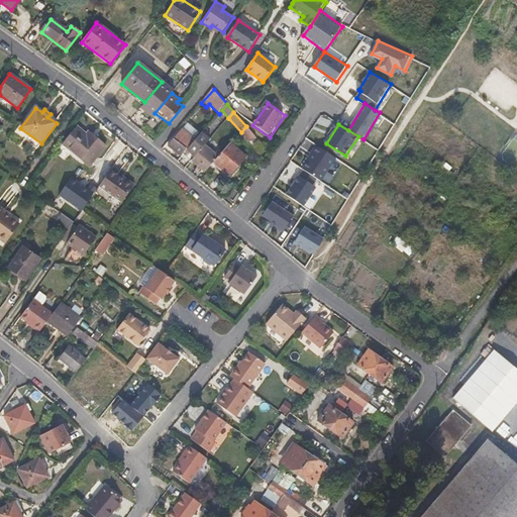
[(255,137),(246,126),(241,132),(239,134),(250,143),(255,137)]
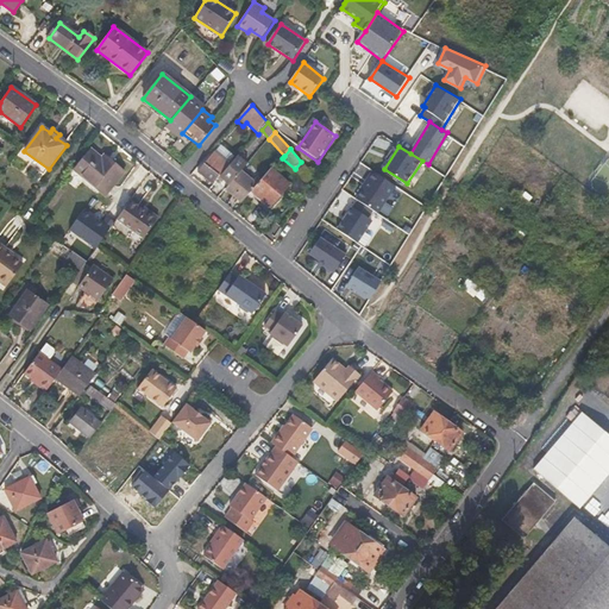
[(105,194),(123,171),(112,163),(108,167),(89,151),(75,169),(105,194)]
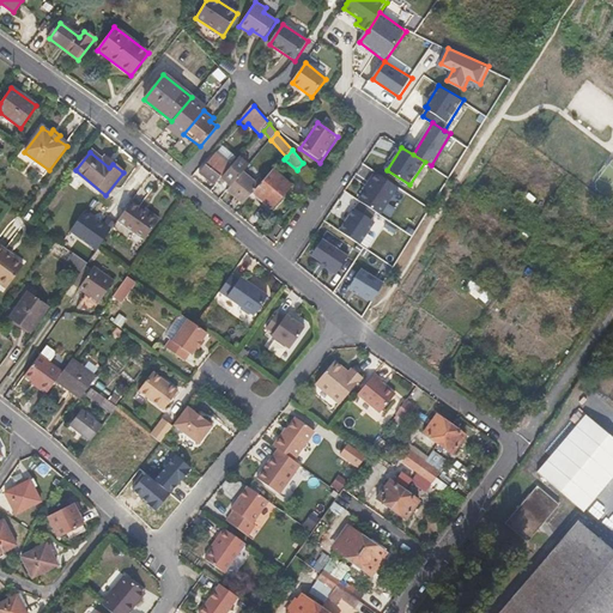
[(220,178),(231,167),(216,153),(199,174),(214,187),(222,178),(220,178)]
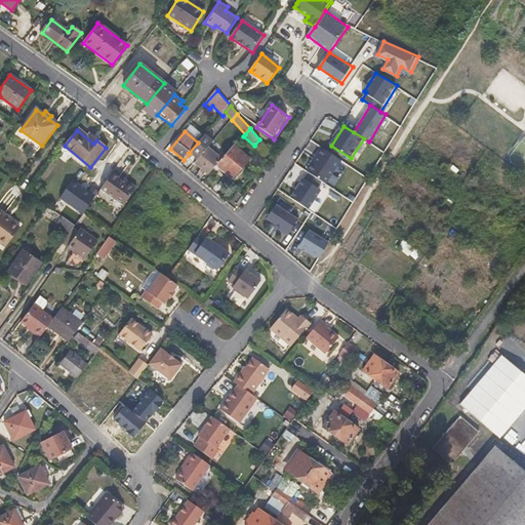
[(208,147),(213,142),(205,135),(190,153),(198,160),(208,147)]
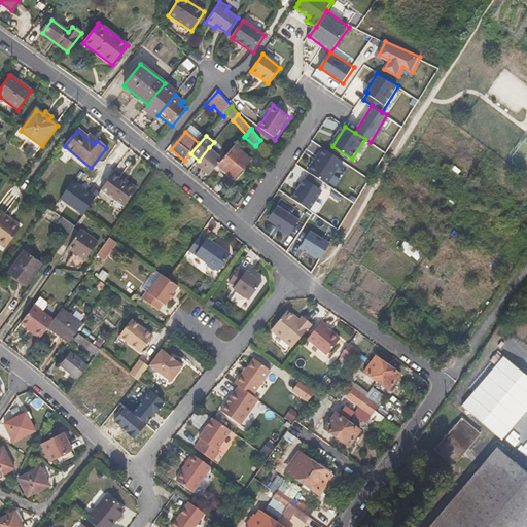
[(215,159),(218,155),(209,147),(199,161),(196,164),(210,176),(218,166),(220,164),(215,159)]
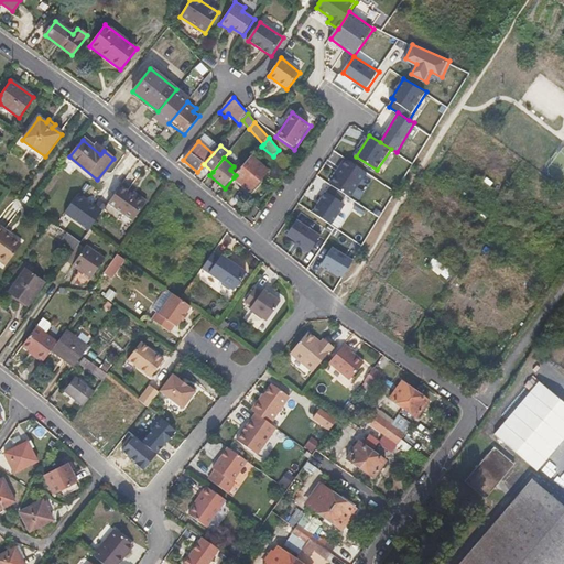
[(250,192),(268,172),(251,158),(236,175),(234,177),(250,192)]
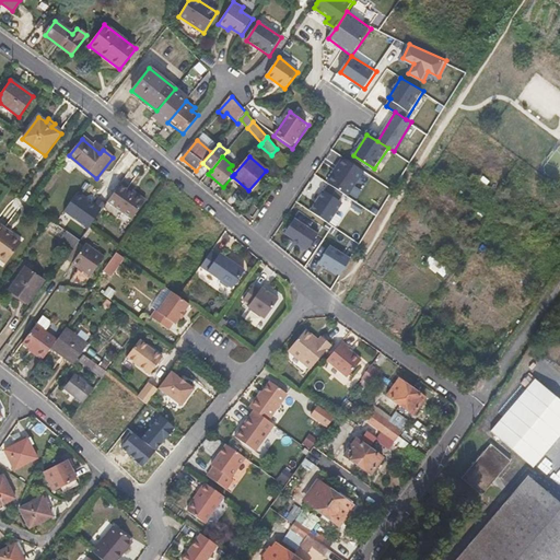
[(349,195),(364,170),(342,158),(327,183),(349,195)]
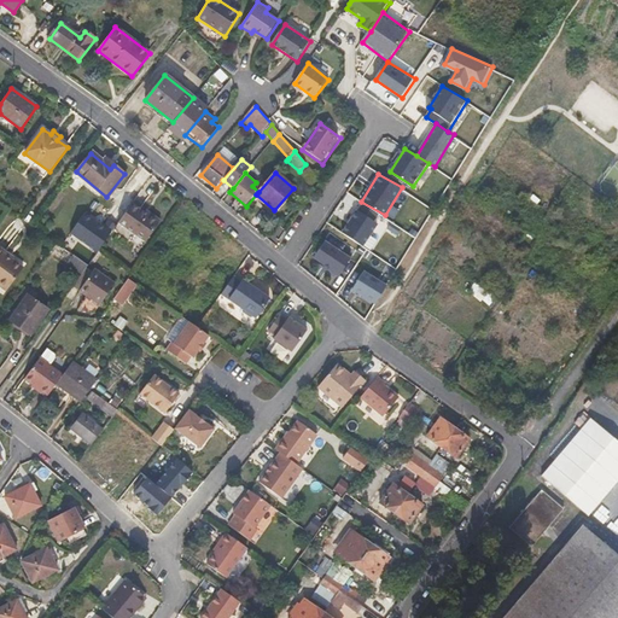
[(342,233),(363,246),(378,225),(375,222),(380,214),(361,202),(342,233)]
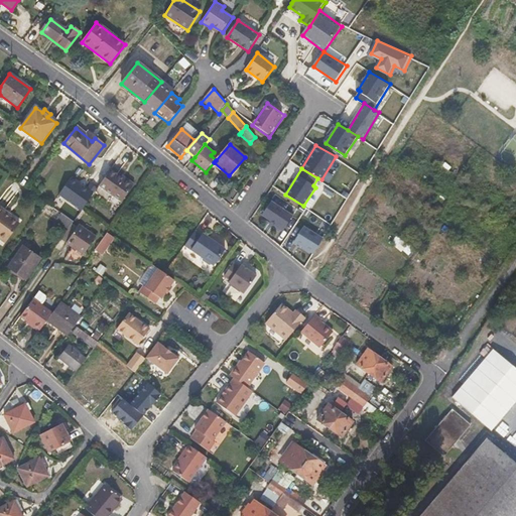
[(119,173),(117,175),(110,170),(100,185),(122,203),(135,184),(119,173)]
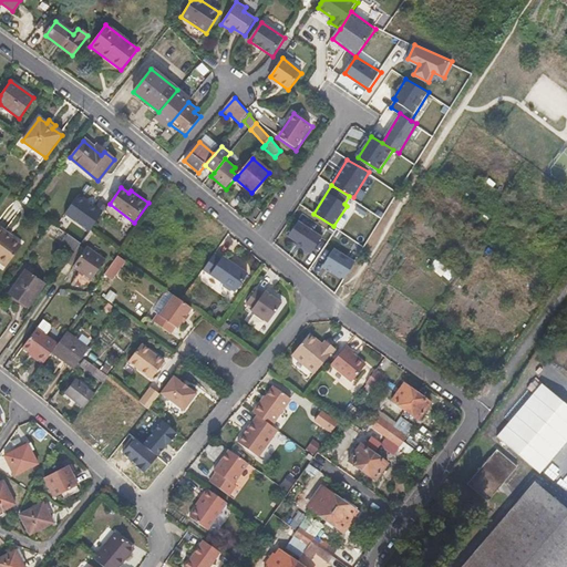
[(79,195),(65,213),(92,232),(105,213),(79,195)]
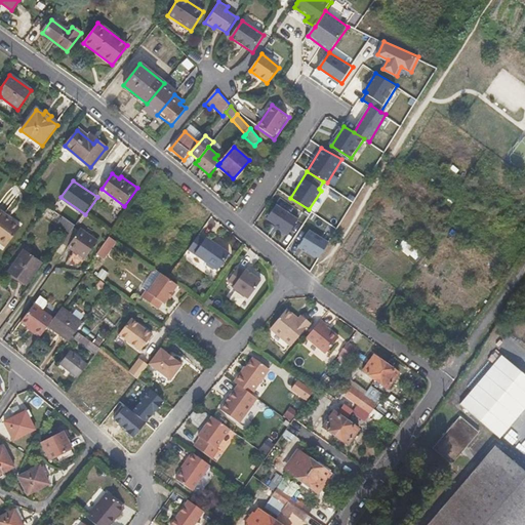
[(276,203),(266,218),(289,234),(299,218),(276,203)]
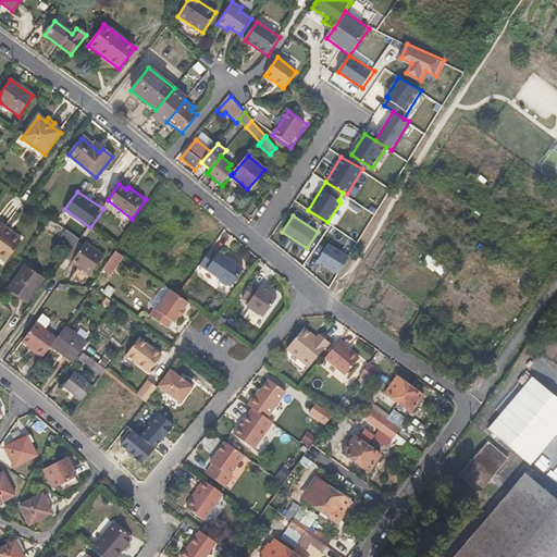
[(12,232),(5,226),(0,222),(0,258),(5,262),(21,242),(11,235),(12,232)]
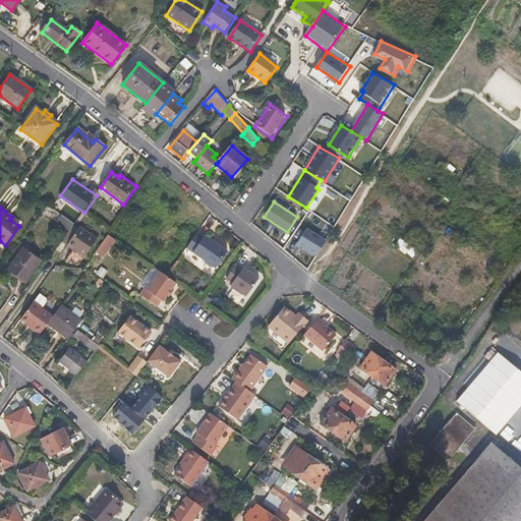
[(73,224),(60,215),(56,222),(68,231),(72,225),(73,224)]
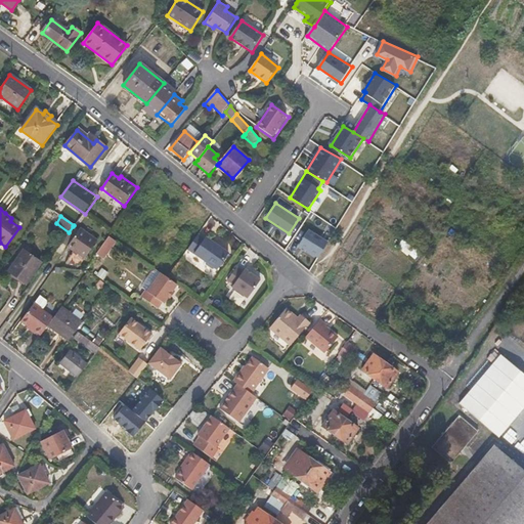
[(61,242),(66,245),(84,258),(97,241),(79,227),(77,229),(73,226),(69,232),(61,242)]
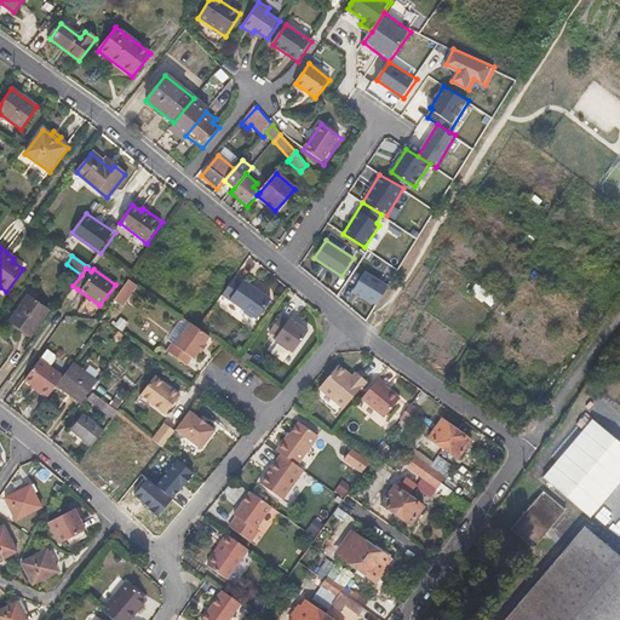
[(367,273),(356,291),(378,304),(389,286),(367,273)]
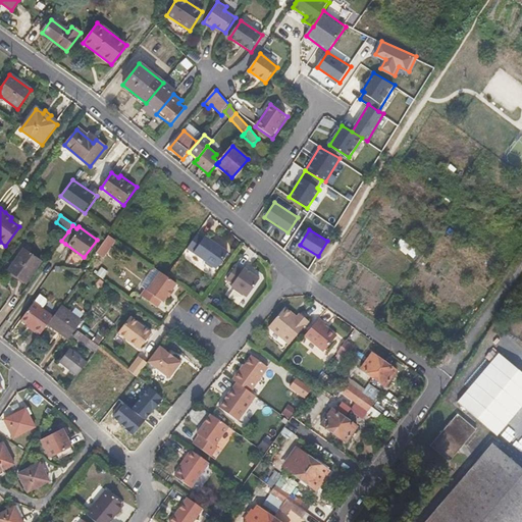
[(104,258),(116,241),(110,236),(97,252),(104,258)]
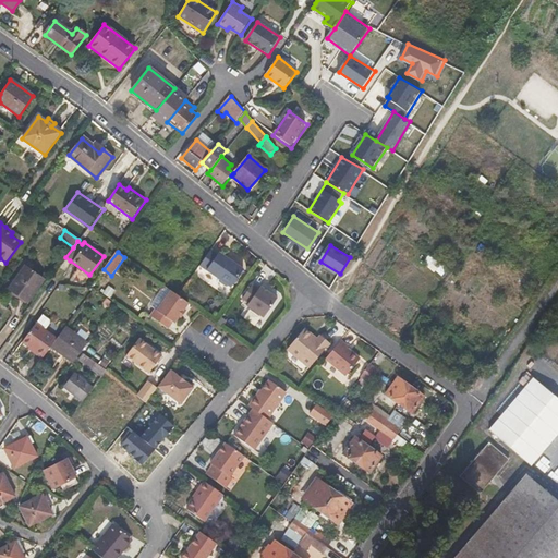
[(244,274),(235,267),(233,269),(228,265),(229,263),(220,256),(218,258),(211,254),(199,269),(219,283),(219,287),(227,291),(228,291),(229,291),(231,292),(244,274)]
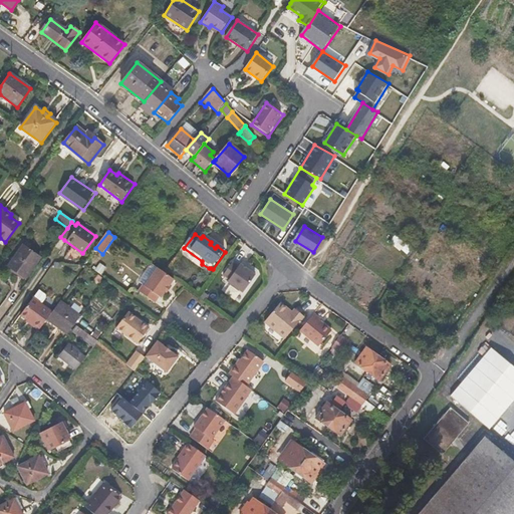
[(23,278),(37,257),(20,245),(6,266),(23,278)]
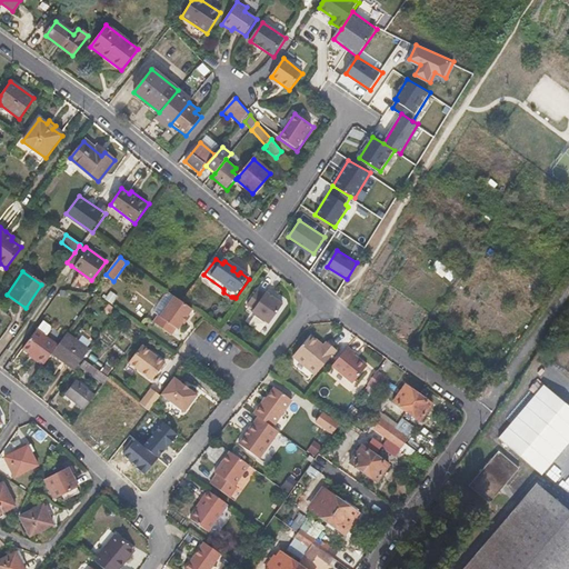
[(112,305),(118,297),(111,292),(106,299),(112,305)]
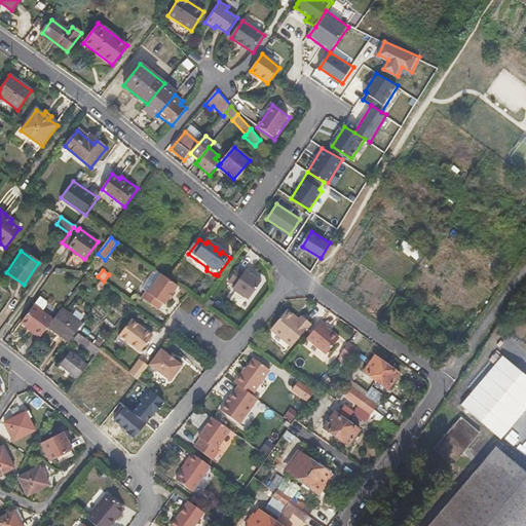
[(247,304),(260,286),(245,274),(242,277),(236,273),(227,285),(232,290),(230,293),(247,304)]
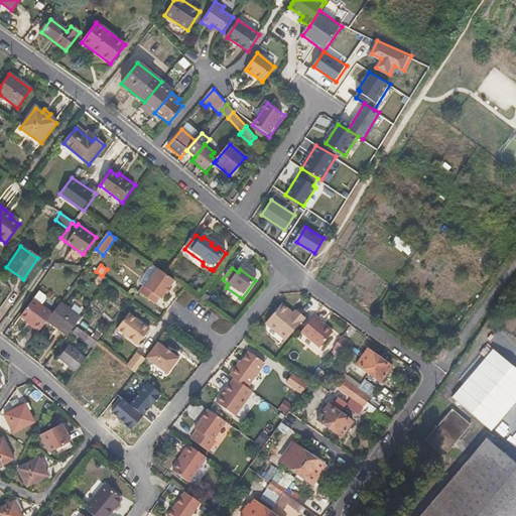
[(102,279),(90,270),(86,277),(98,286),(102,279)]
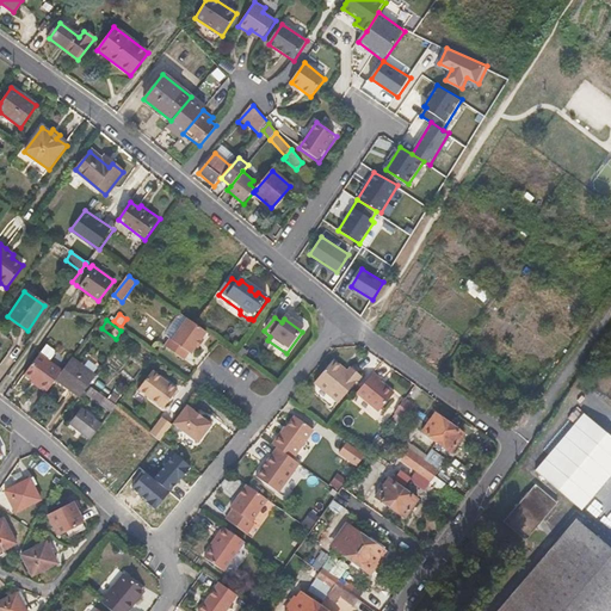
[(190,358),(196,350),(198,352),(203,345),(201,344),(207,335),(187,321),(172,341),(170,340),(164,349),(183,363),(187,357),(190,358)]
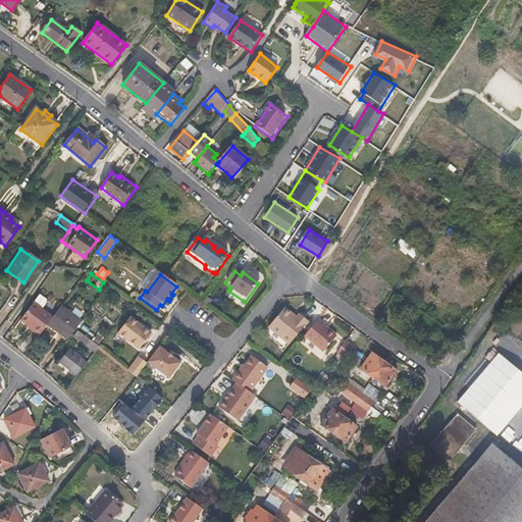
[(39,295),(33,303),(20,320),(33,329),(32,331),(38,336),(47,325),(52,318),(41,309),(46,302),(46,299),(39,295)]
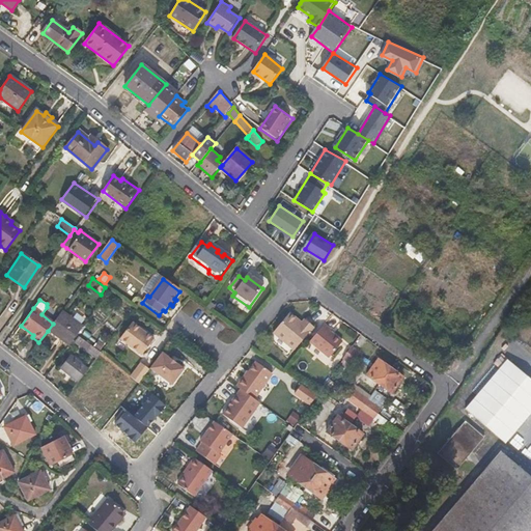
[(68,346),(83,327),(62,311),(53,324),(48,331),(68,346)]
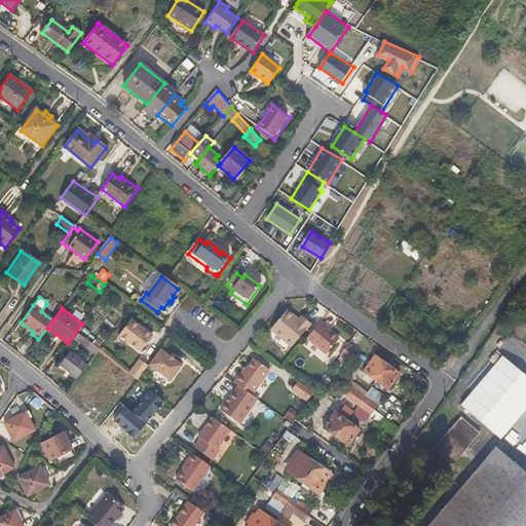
[(292,346),(311,324),(302,315),(299,320),(287,310),(271,329),(292,346)]
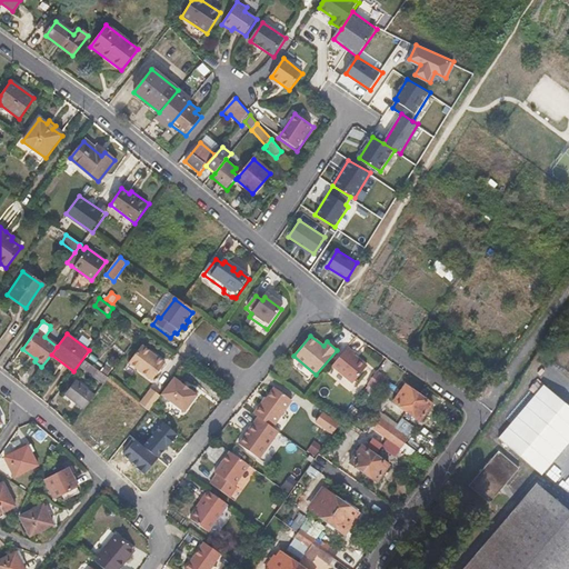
[(353,383),(367,367),(355,357),(357,353),(348,347),(331,366),(353,383)]
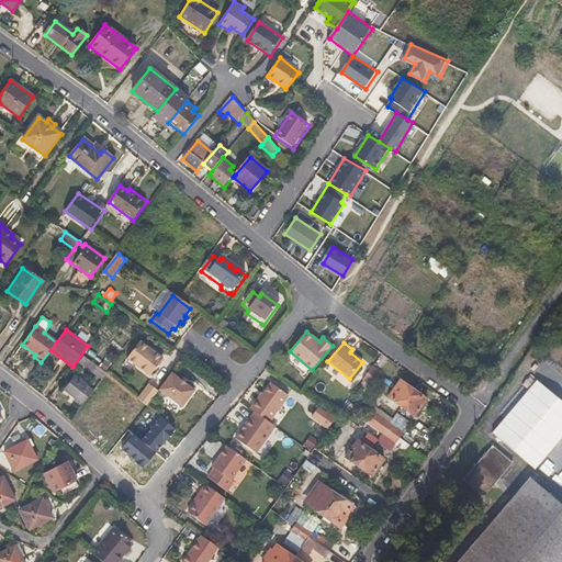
[(149,378),(163,361),(159,359),(139,344),(126,360),(149,378)]
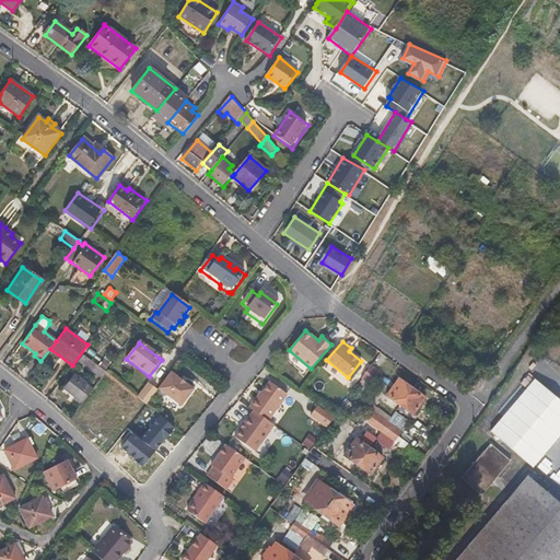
[(107,373),(89,359),(84,365),(102,378),(107,373)]
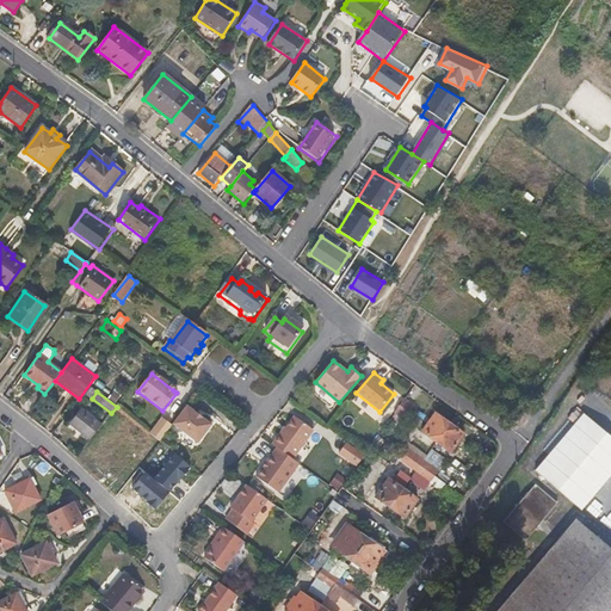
[(403,419),(413,406),(406,400),(395,414),(403,419)]
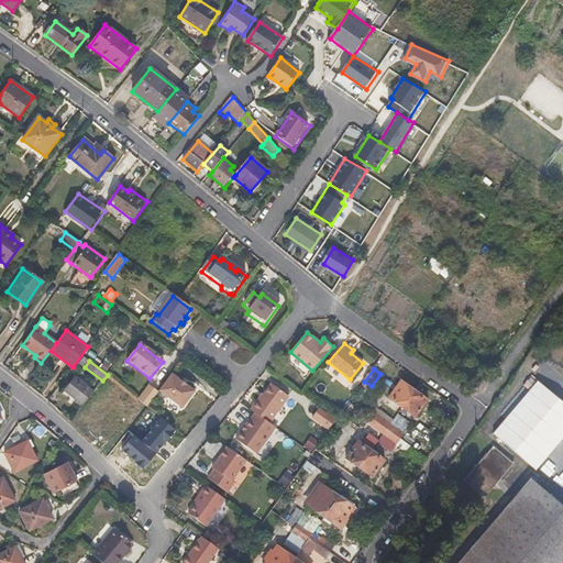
[(195,395),(170,376),(158,392),(181,410),(195,395)]
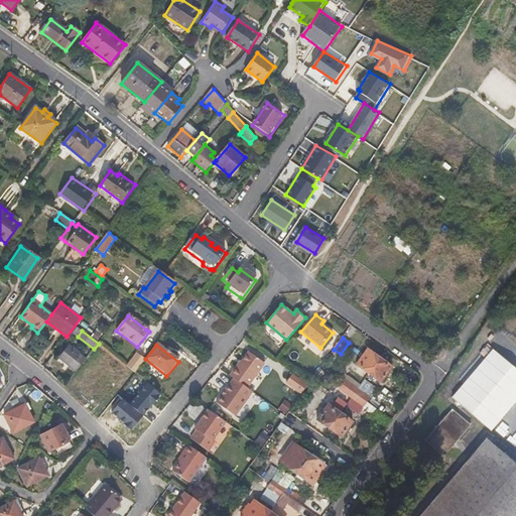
[(86,360),(69,346),(58,359),(76,372),(86,360)]
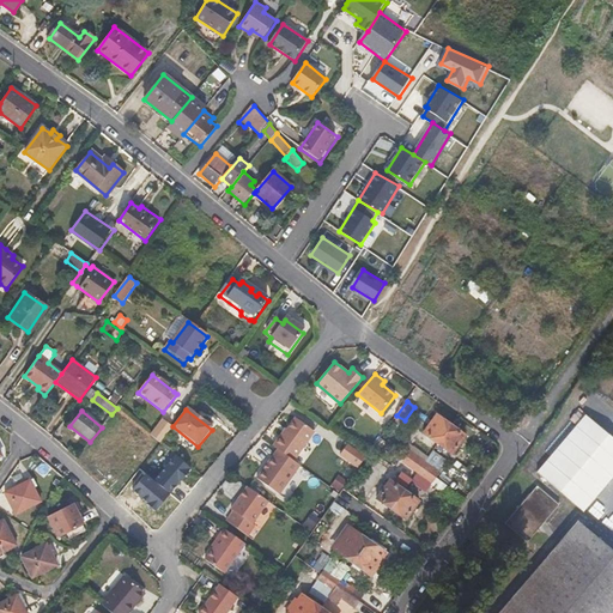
[(612,434),(586,413),(539,473),(588,511),(612,479),(612,434)]
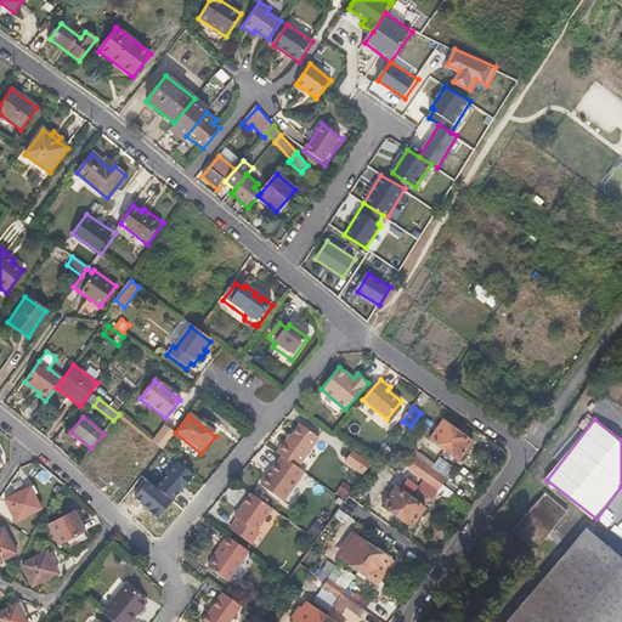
[(445,451),(458,433),(445,423),(431,441),(445,451)]
